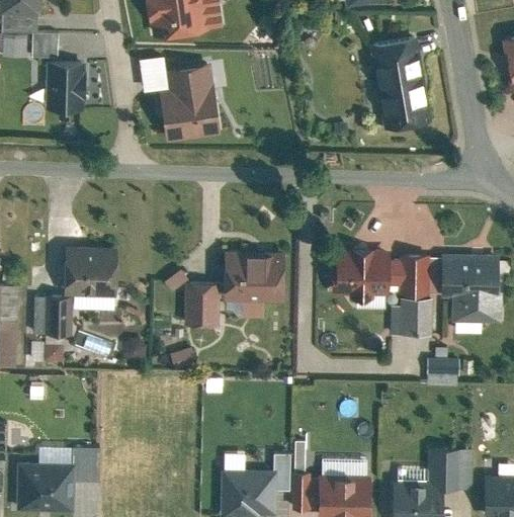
[(40,15),(40,8),(40,0),(0,0),(0,11),(3,12),(2,28),(39,29),(40,15)]
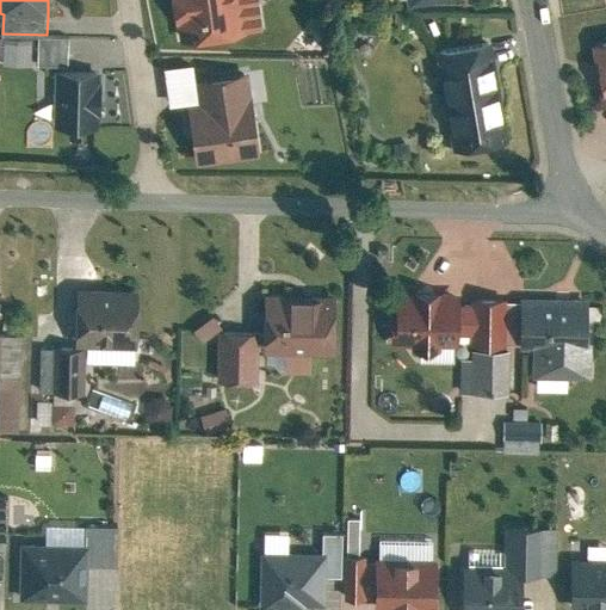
[(173,0),(179,48),(264,38),(259,0),(173,0)]
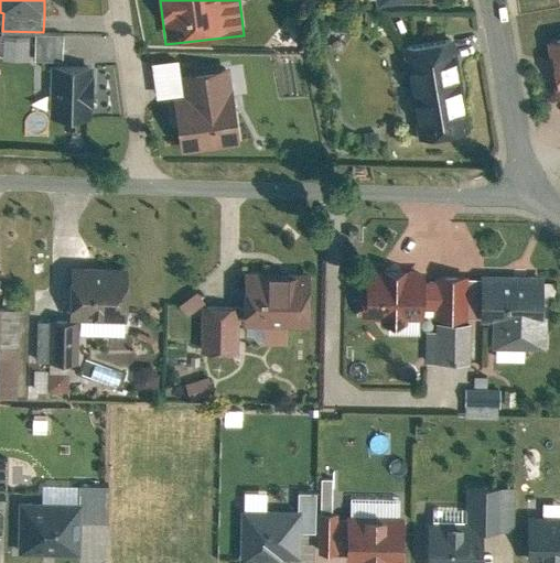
[(559,39),(550,40),(559,95),(559,39)]
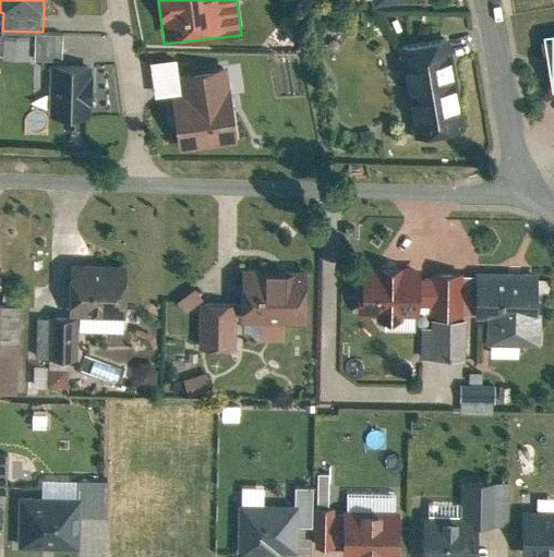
[(47,64),(45,116),(87,118),(91,67),(62,65),(63,41),(15,39),(14,63),(47,64)]
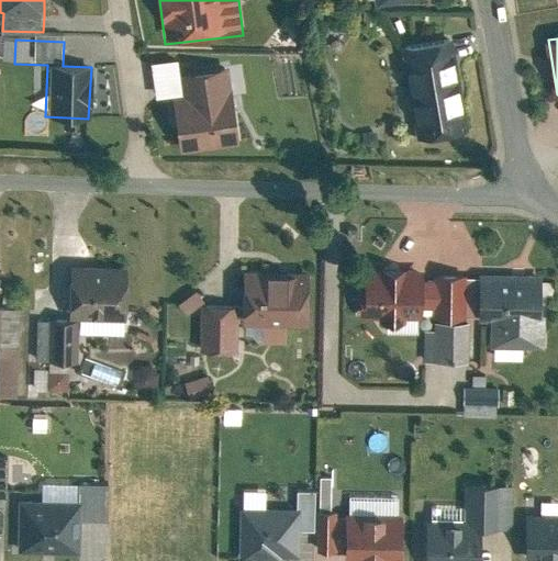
[(387,46),(399,138),(454,131),(450,108),(479,104),(471,44),(443,47),(442,40),(387,46)]
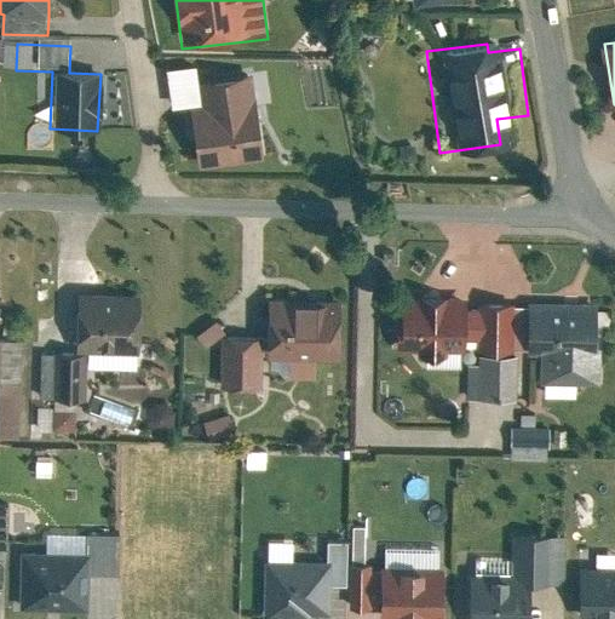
[(207,107),(214,160),(280,152),(268,68),(216,75),(213,58),(173,63),(180,110),(207,107)]
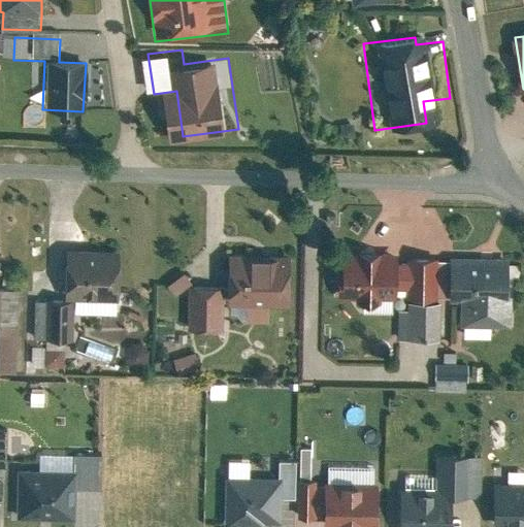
[(35,293),(35,341),(74,341),(74,297),(125,297),(125,248),(62,248),(62,293),(35,293)]
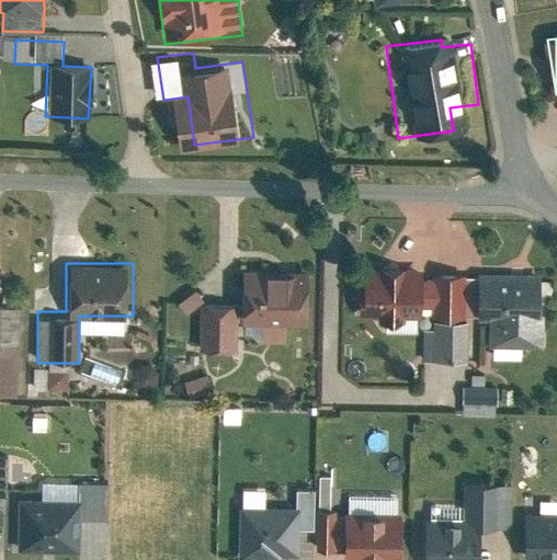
[(285,323),(316,324),(316,264),(228,263),(227,298),(200,298),(199,355),(242,355),(243,328),(266,328),(266,342),(285,342),(285,323)]
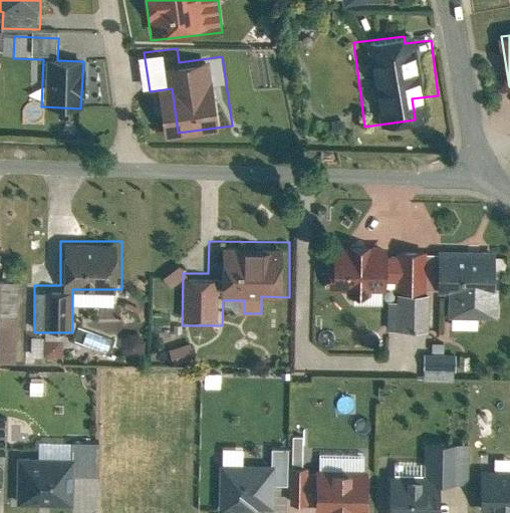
[(452,291),(452,309),(499,311),(502,247),(438,244),(436,291),(452,291)]
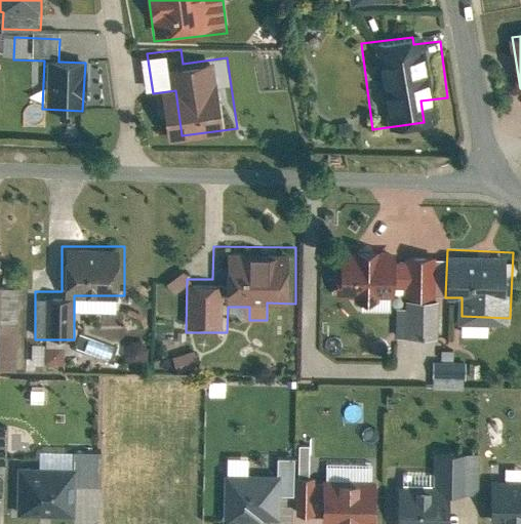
[(384,296),(439,297),(440,255),(408,254),(408,257),(396,257),(396,251),(336,250),(336,296),(359,296),(359,298),(384,299),(384,296)]
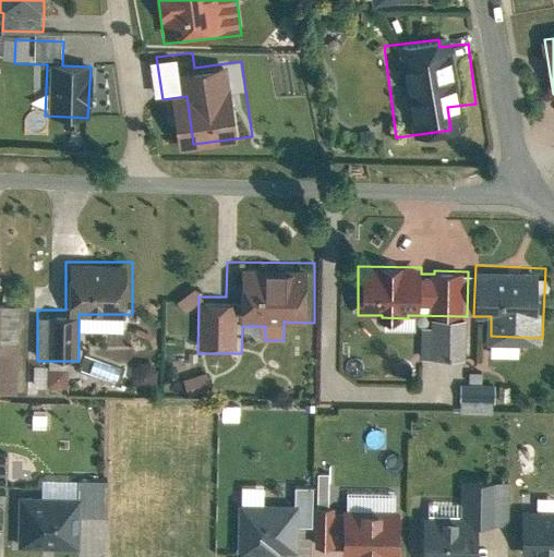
[(0,346),(17,346),(16,301),(0,301),(0,346)]
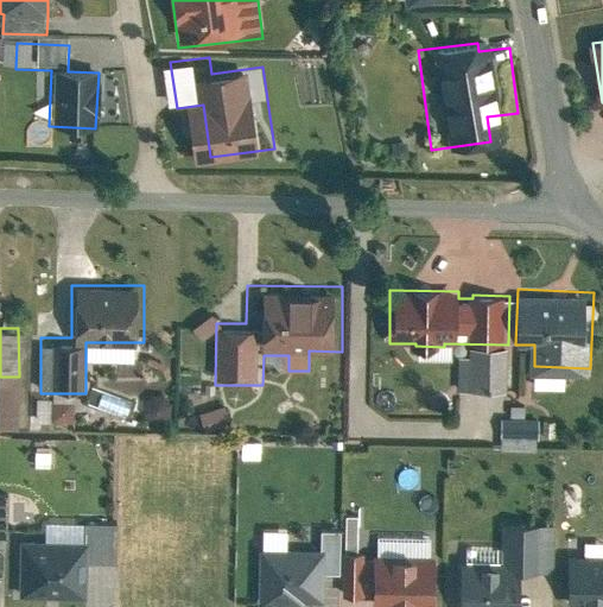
[(465,353),(464,397),(503,397),(503,353),(465,353)]
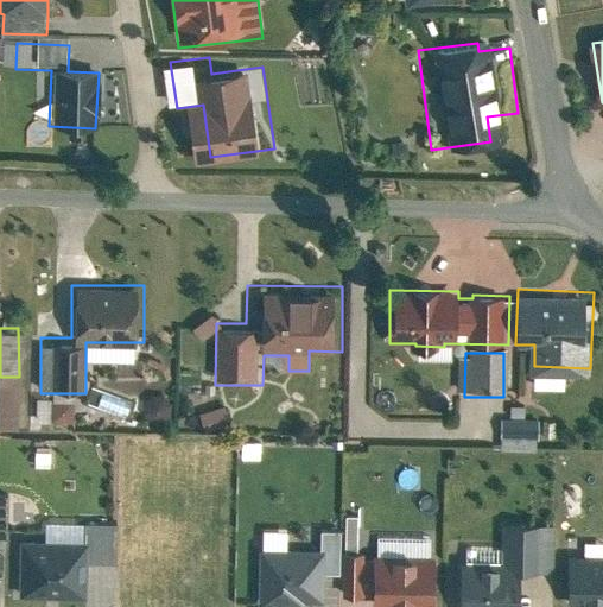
[(186,416),(214,406),(207,389),(181,398),(186,416)]
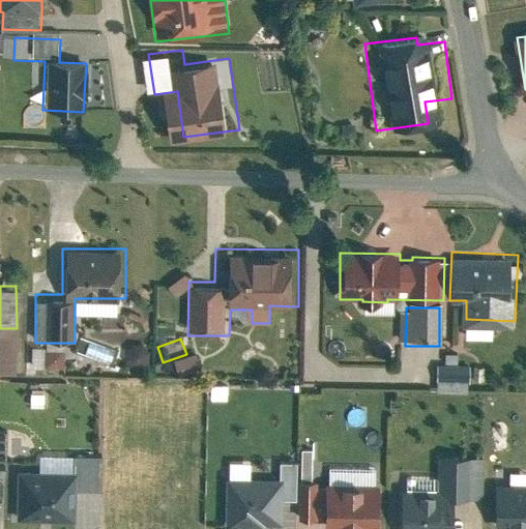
[(91,356),(114,362),(118,350),(94,344),(91,356)]
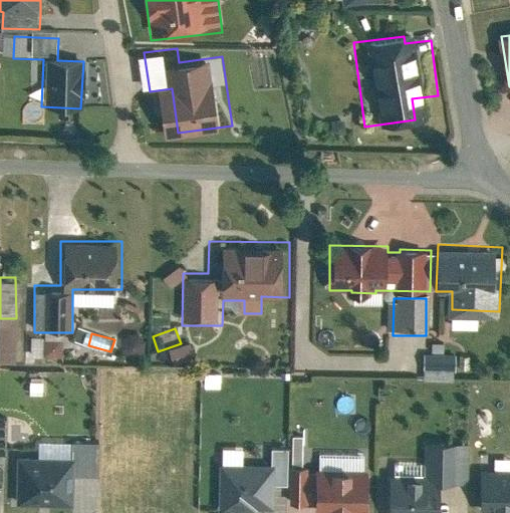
[(429,351),(429,379),(461,379),(461,351),(429,351)]
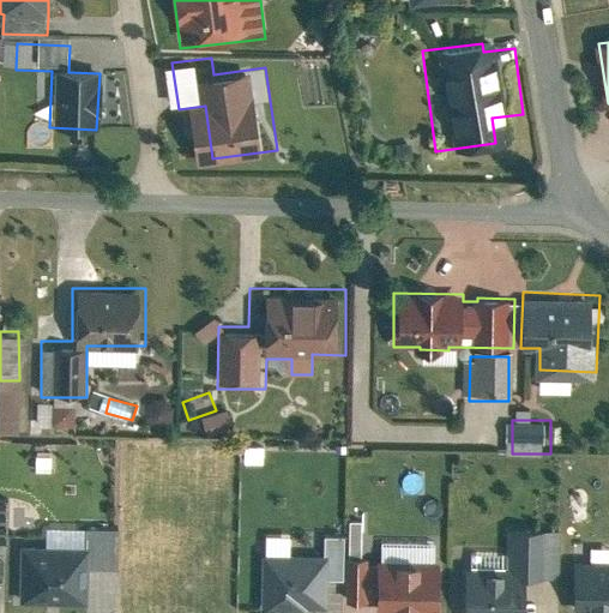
[(0,503),(0,547),(13,548),(13,503),(0,503)]
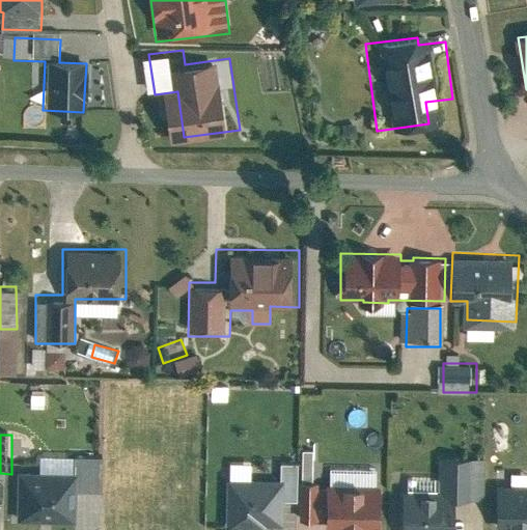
[(454,496),(454,506),(486,507),(486,459),(442,459),(441,495),(454,496)]
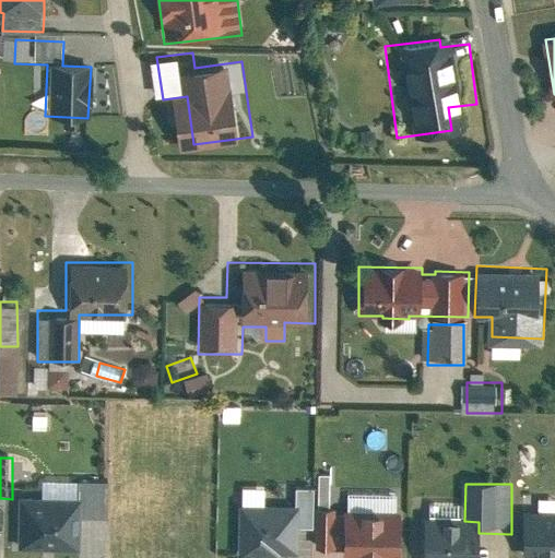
[(108,524),(108,486),(79,487),(79,501),(82,501),(82,524),(108,524)]
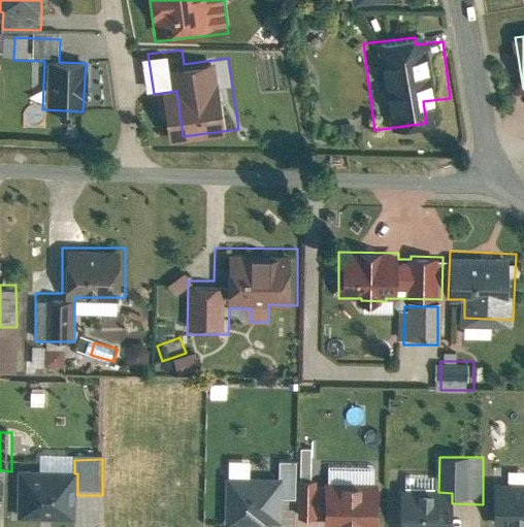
[(74,473),(18,472),(17,524),(77,524),(77,495),(77,473),(74,473)]
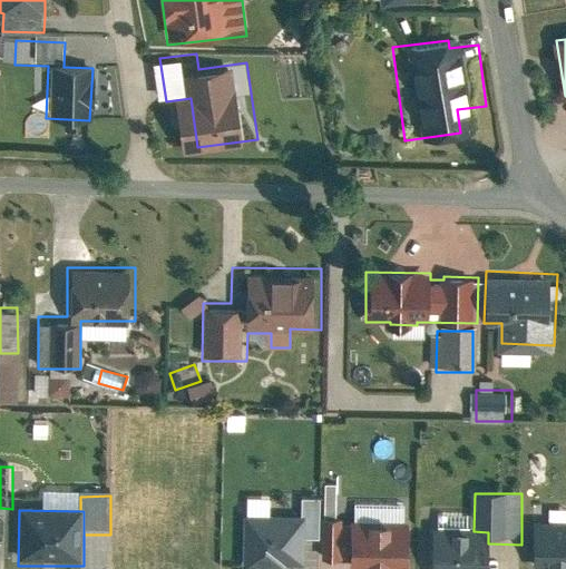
[(306,517),(244,517),(244,568),(305,568),(306,517)]
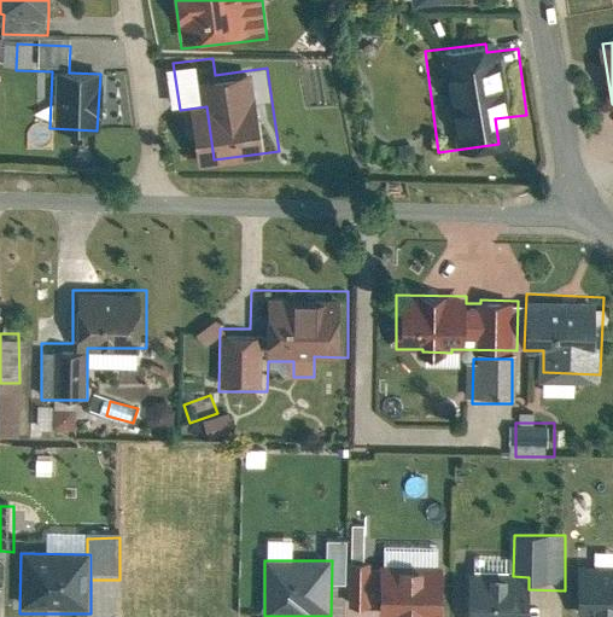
[(350,615),(380,615),(381,566),(350,566),(350,615)]
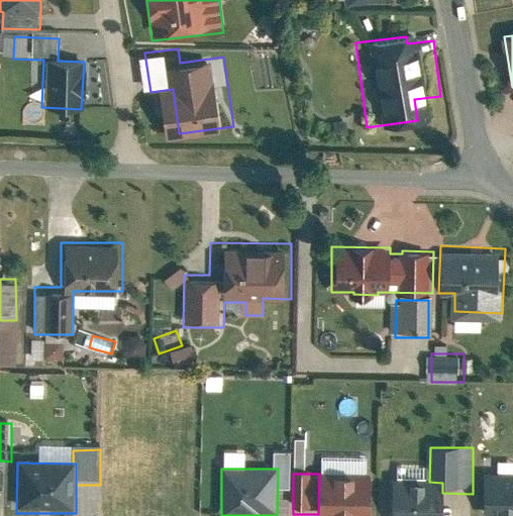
[(512,474),(487,474),(486,515),(512,515),(512,474)]
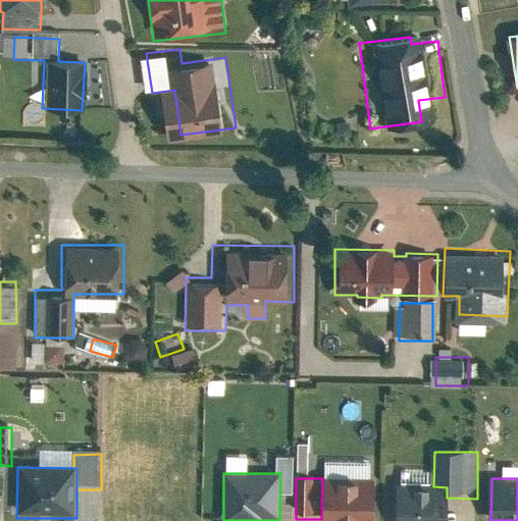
[(373,520),(375,482),(322,481),(321,519),(321,520),(373,520)]
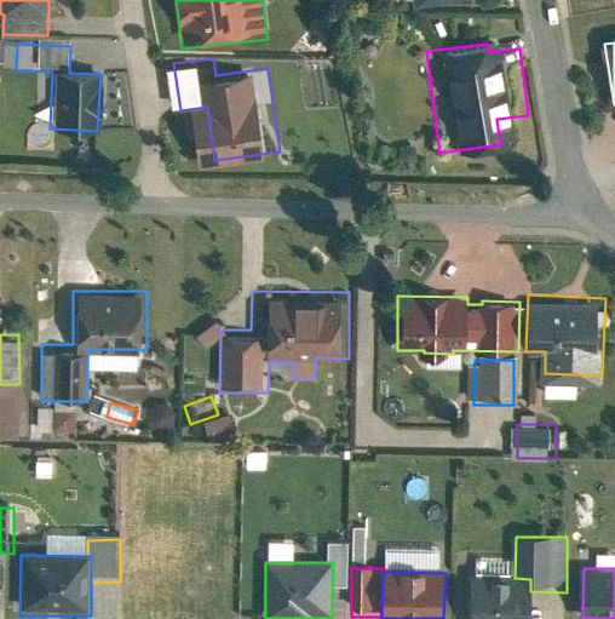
[(530,618),(530,591),(530,579),(515,578),(470,578),(470,618),(530,618)]
